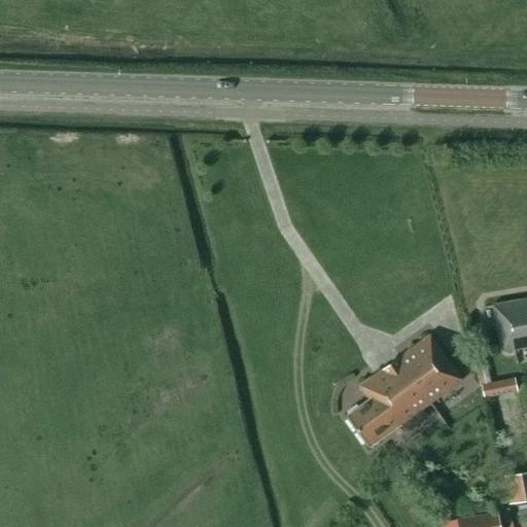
[(526,299),(492,305),(500,353),(526,347),(526,299)]
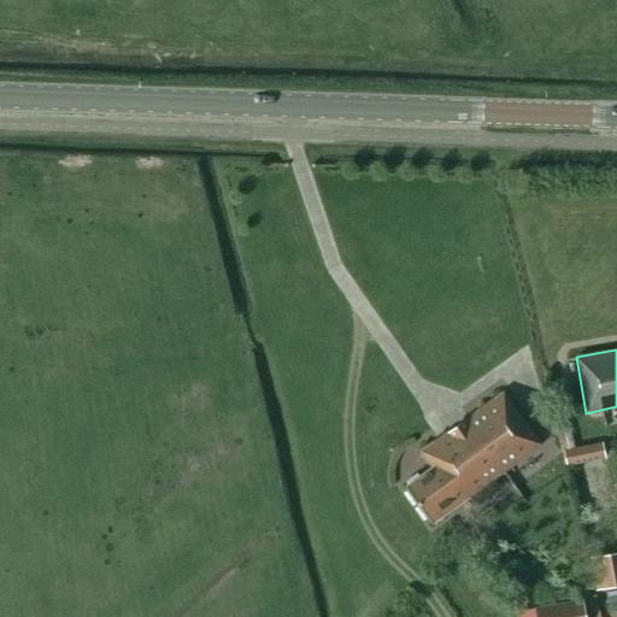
[(504,472),(541,445),(503,393),(465,419),(504,472)]
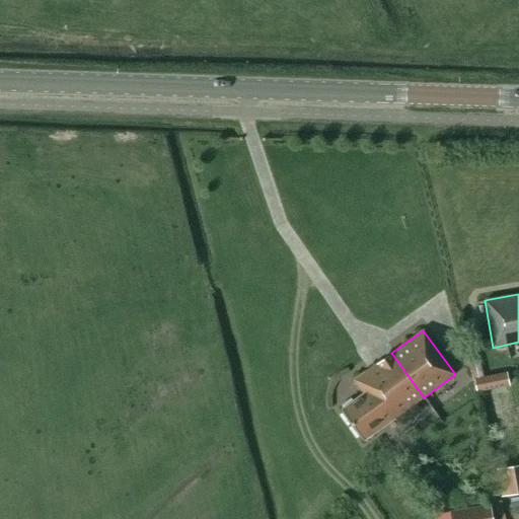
[(419,412),(414,404),(424,397),(391,353),(354,380),(363,394),(341,411),(363,441),(394,418),(400,426),(419,412)]
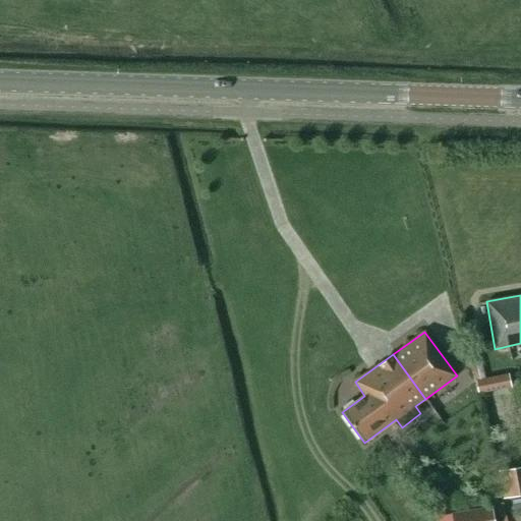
[(474,381),(477,394),(511,388),(508,373),(474,381)]
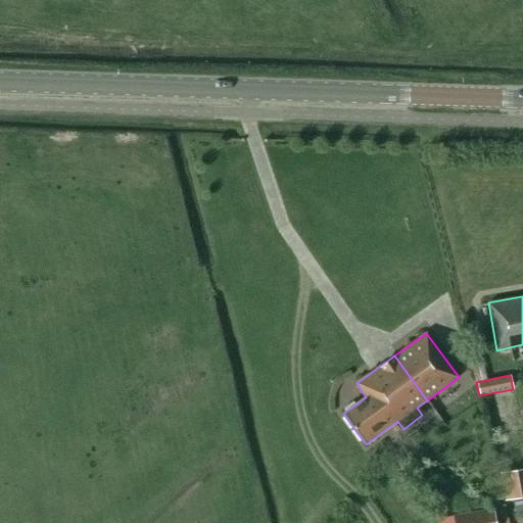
[(401,456),(398,448),(390,453),(394,460),(401,456)]
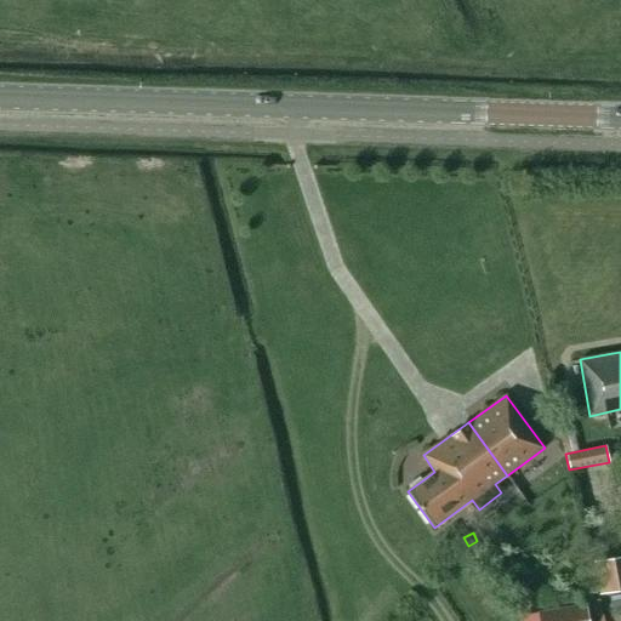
[(607,541),(592,543),(594,554),(608,552),(607,541)]
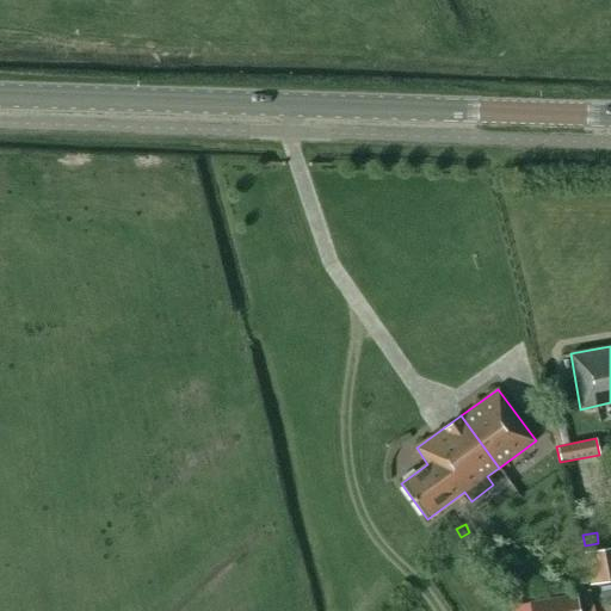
[(610,548),(586,553),(592,585),(610,580),(610,548)]
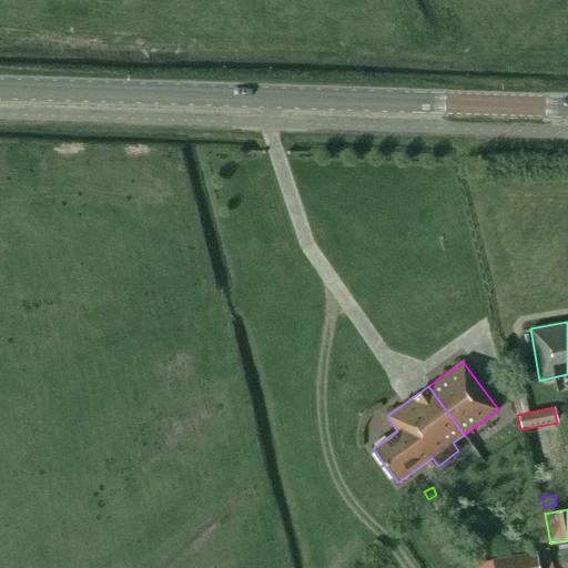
[(537,567),(536,554),(478,564),(478,567),(537,567)]
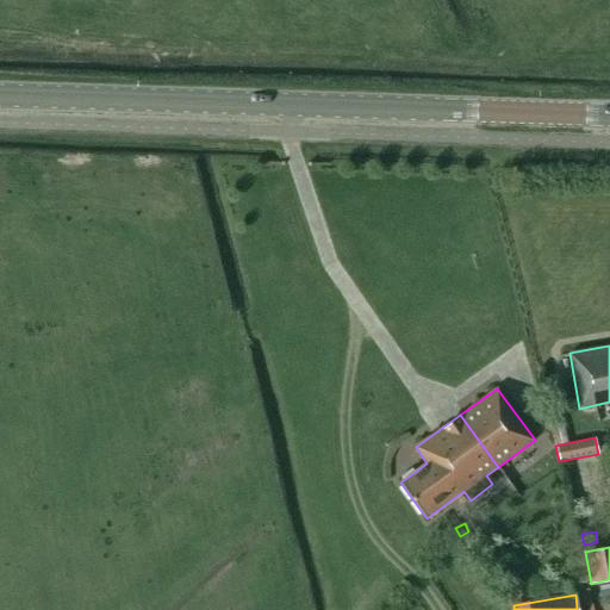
All buildings are outlined.
